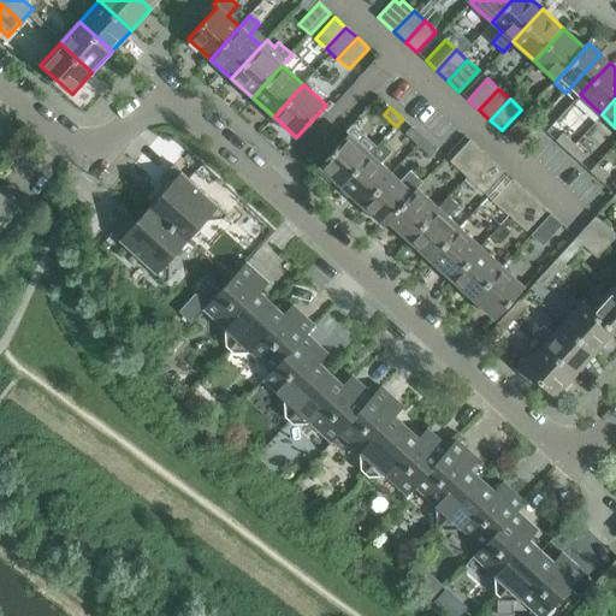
[(345,131),(348,134),(315,170),(330,183),(333,179),(341,187),(377,147),(353,124),(345,131)]
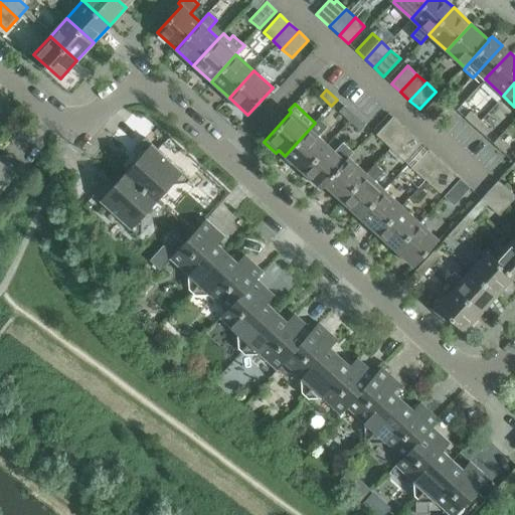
[(355,116),(344,106),(339,112),(349,122),(355,116)]
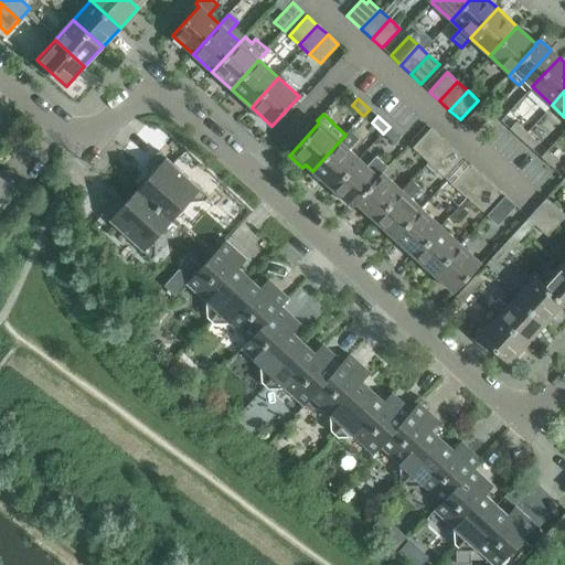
[(528,132),(515,123),(510,129),(521,139),(528,132)]
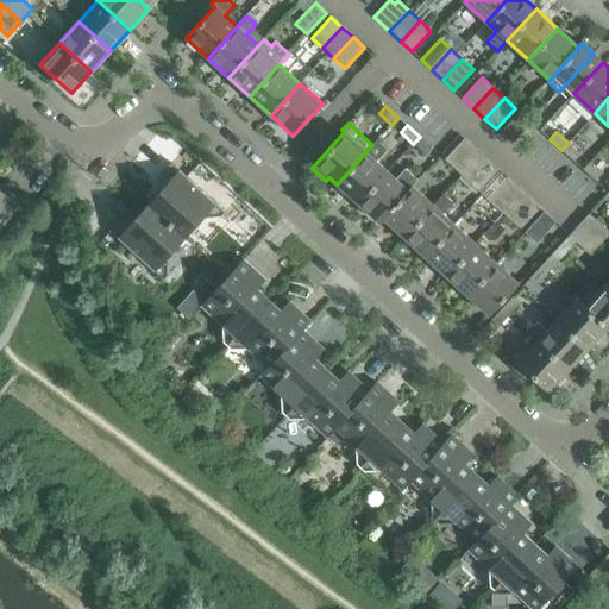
[(425,155),(432,148),(420,137),(413,144),(425,155)]
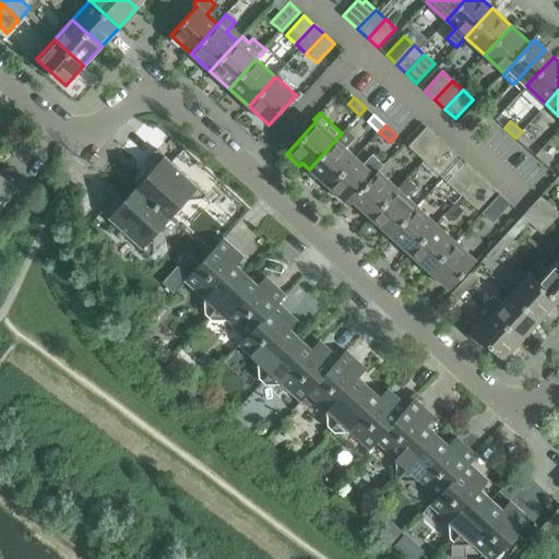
[(437,137),(426,128),(408,146),(418,156),(437,137)]
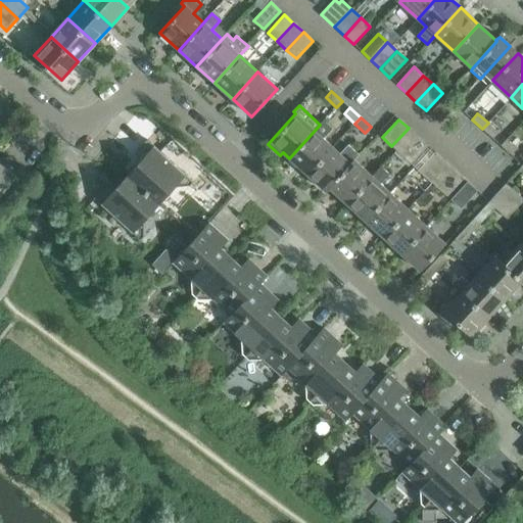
[(333,147),(323,139),(331,130),(323,123),(320,125),(289,158),(307,175),(333,147)]
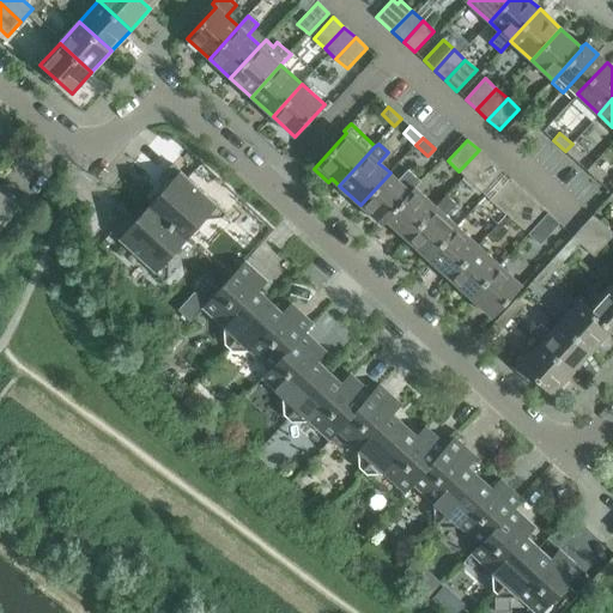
[(577,163),(584,156),(572,144),(565,151),(577,163)]
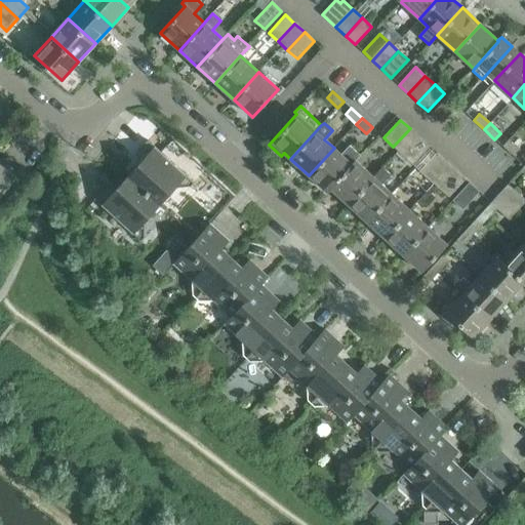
[(419,137),(410,128),(393,147),(403,155),(419,137)]
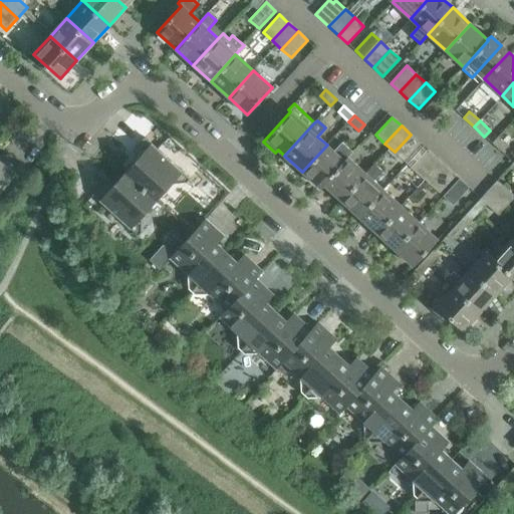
[(420,143),(411,135),(395,152),(404,161),(420,143)]
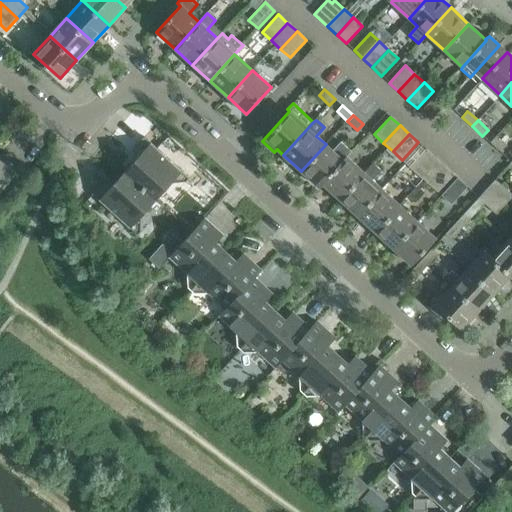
[(500,152),(506,146),(495,136),(490,142),(500,152)]
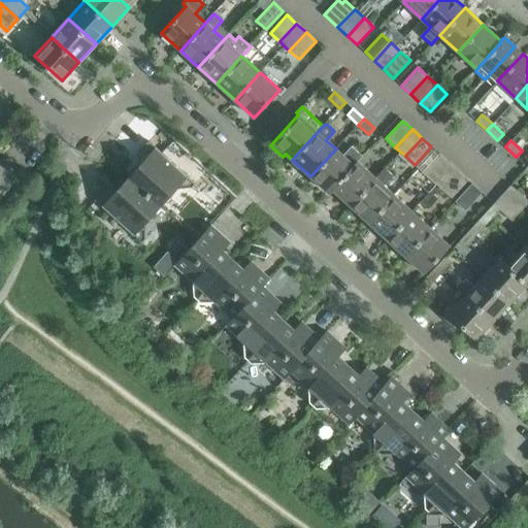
[(143,160),(129,177),(160,205),(180,183),(186,188),(192,187),(194,185),(195,184),(149,141),(137,155),(143,160)]
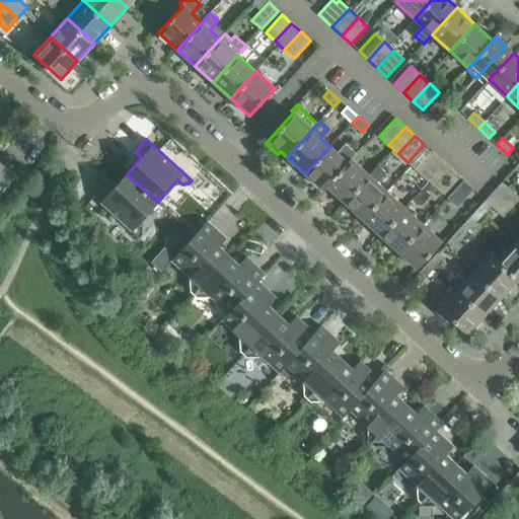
[(345,143),(337,152),(330,146),(305,173),(323,191),(327,187),(326,186),(348,162),(351,158),(356,153),(345,143)]
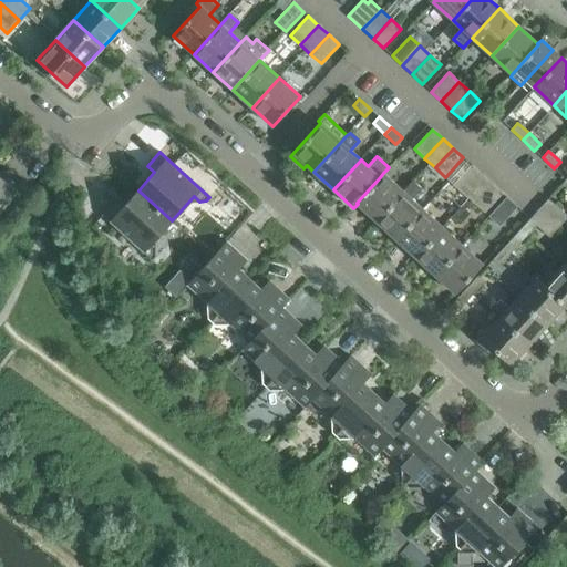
[(482,175),(472,165),(453,185),(464,194),(482,175)]
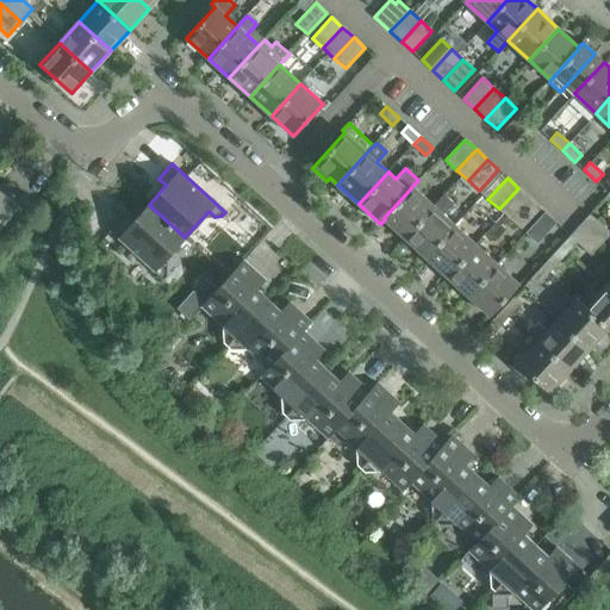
[(4,192),(0,188),(0,224),(25,198),(10,184),(4,192)]
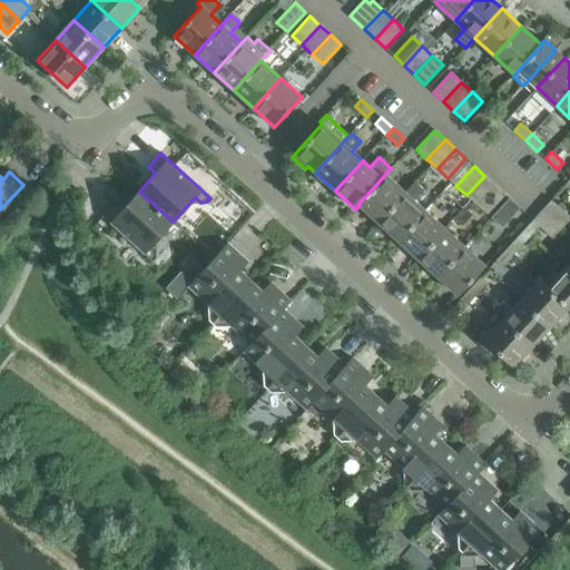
[(379,223),(405,193),(385,174),(382,178),(359,204),(360,205),(379,223)]
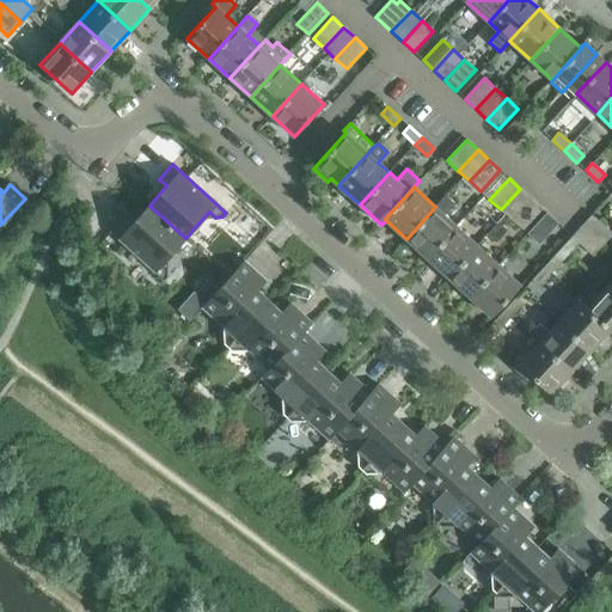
[(512,220),(531,199),(520,189),(501,209),(512,220)]
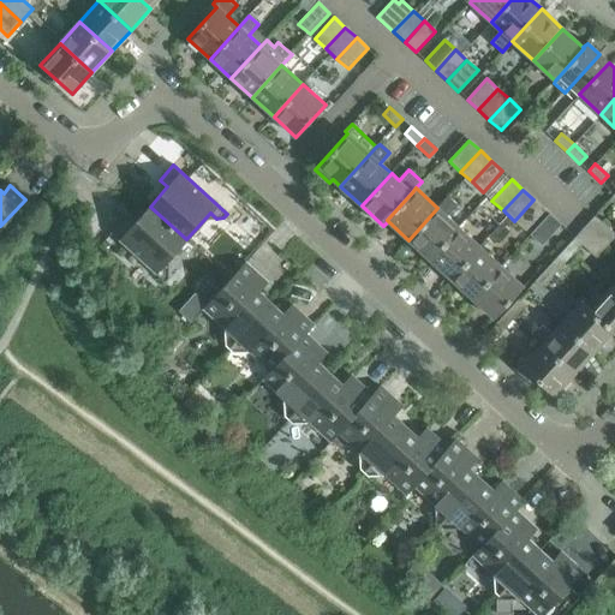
[(459,227),(447,216),(458,206),(448,196),(437,208),(408,240),(430,260),(459,227)]
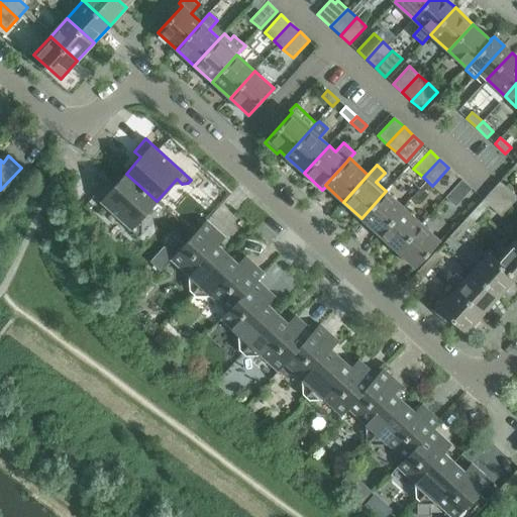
[(441,194),(458,177),(448,168),(432,186),(441,194)]
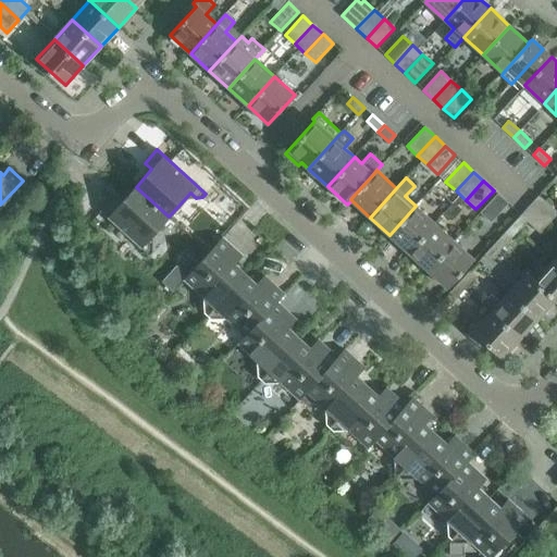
[(169,217),(136,187),(120,205),(113,198),(100,211),(149,256),(150,255),(152,251),(152,245),(147,240),(169,217)]
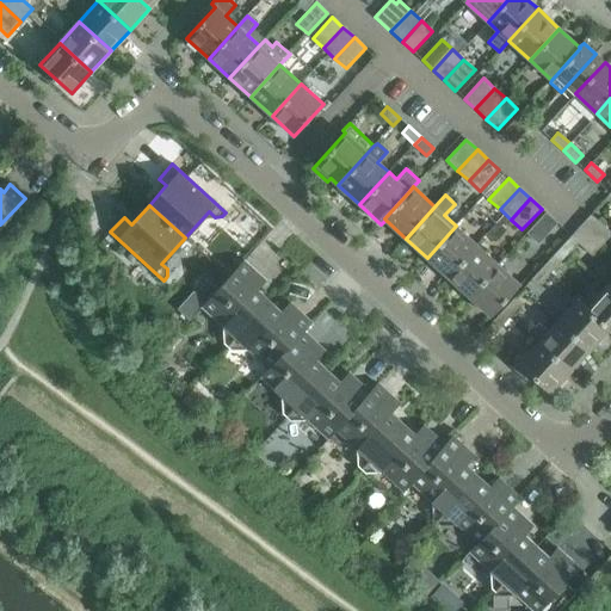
[(538,245),(557,223),(545,213),(526,234),(538,245)]
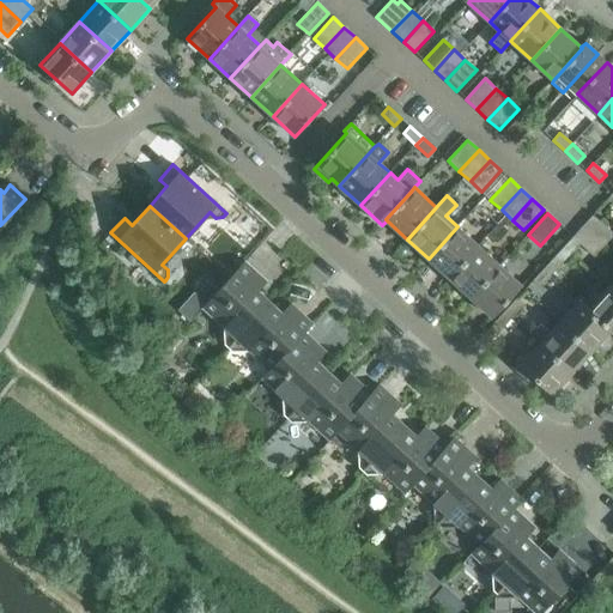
[(612,235),(612,232),(593,214),(583,226),(605,246),(612,235)]
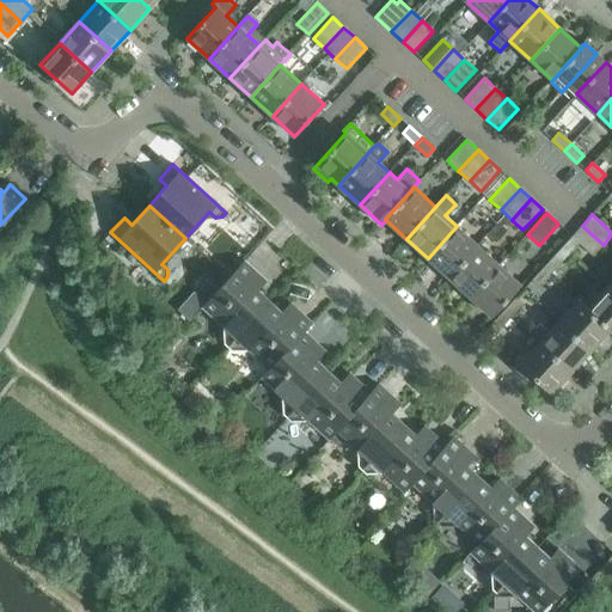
[(478,245),(457,226),(428,258),(448,277),(478,245)]
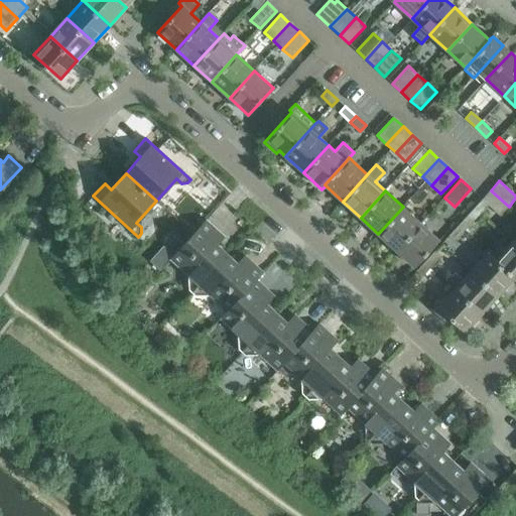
[(482,200),(500,217),(509,207),(491,190),(482,200)]
